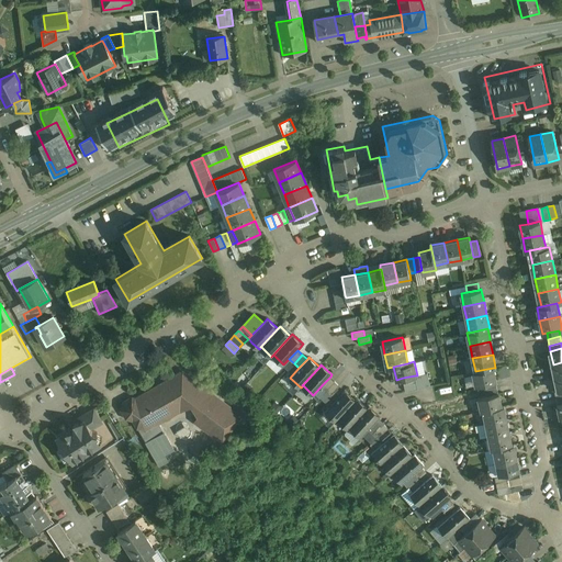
[(493,368),(475,371),(473,371),(475,385),(483,383),(496,381),(493,368)]
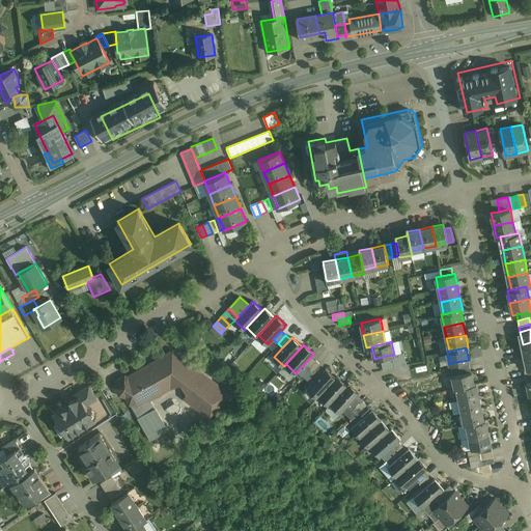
[(158,363),(132,379),(124,376),(116,382),(115,388),(119,396),(126,397),(131,404),(138,407),(186,380),(190,387),(186,389),(188,394),(185,399),(202,413),(206,412),(210,414),(213,414),(219,407),(218,402),(215,400),(222,391),(221,388),(207,378),(191,365),(190,366),(187,362),(179,357),(176,359),(172,352),(157,361),(158,363)]
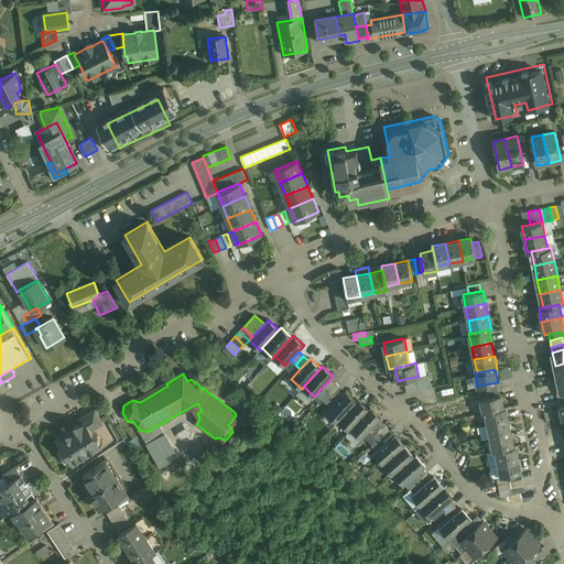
[(430,375),(423,376),(425,388),(432,387),(430,375)]
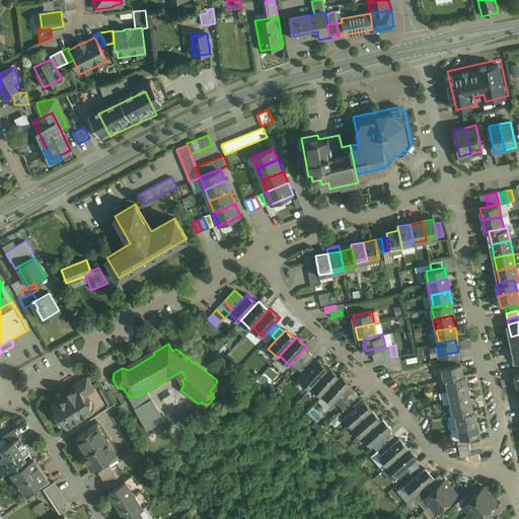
[(385,347),(383,347),(384,353),(385,358),(391,357),(389,346),(385,347)]
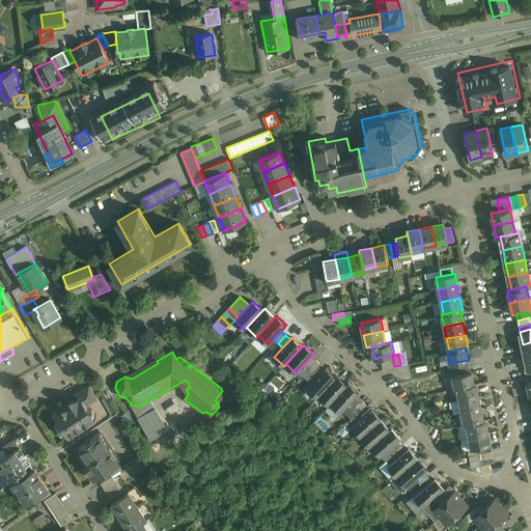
[(392,355),(381,357),(382,363),(393,361),(392,355)]
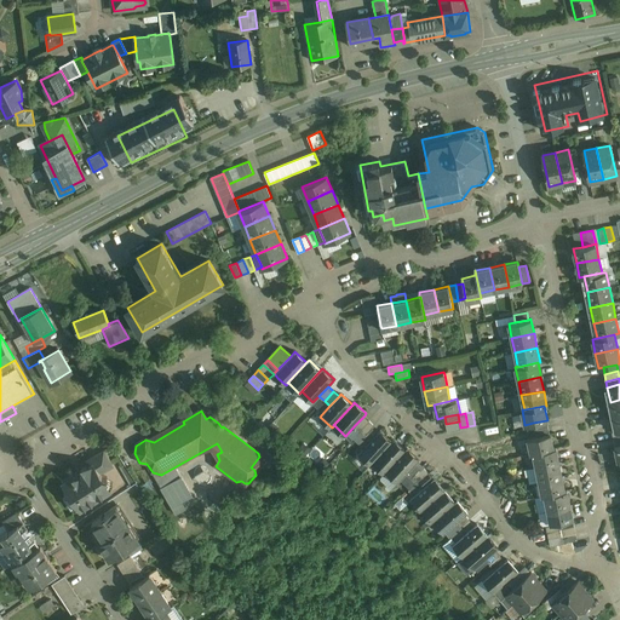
[(365,415),(355,425),(360,431),(369,420),(365,415)]
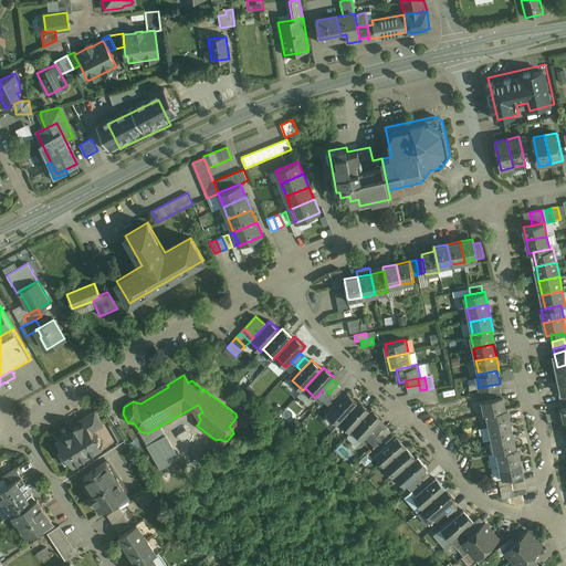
[(337,384),(328,394),(334,398),(342,388),(337,384)]
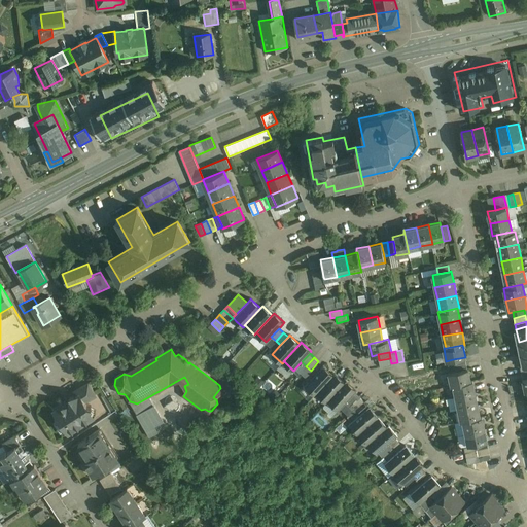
[(390,358),(379,360),(380,366),(392,364),(391,363),(390,358)]
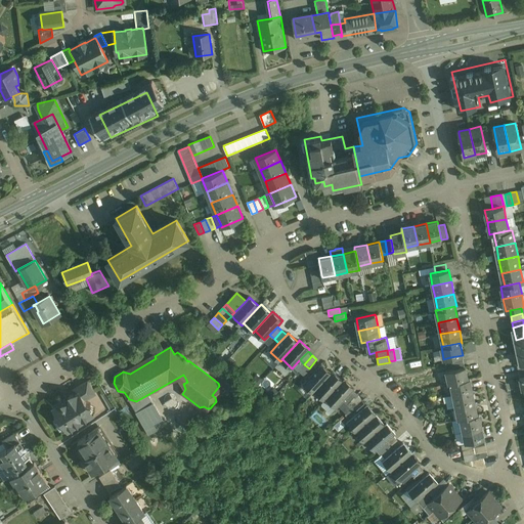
[(315,361),(307,370),(311,374),(319,365),(315,361)]
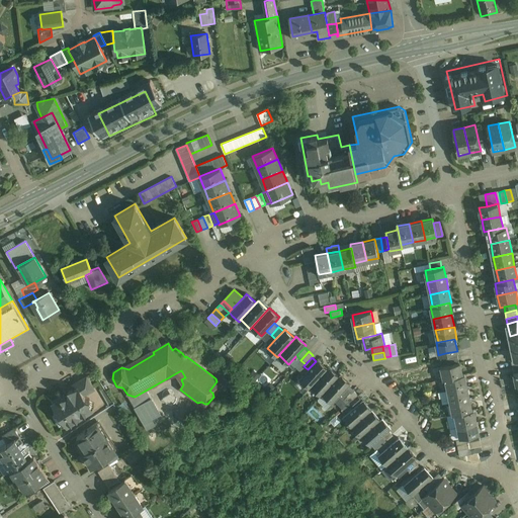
[(308,369),(299,378),(310,387),(312,386),(312,385),(328,368),(327,368),(318,359),(308,369)]
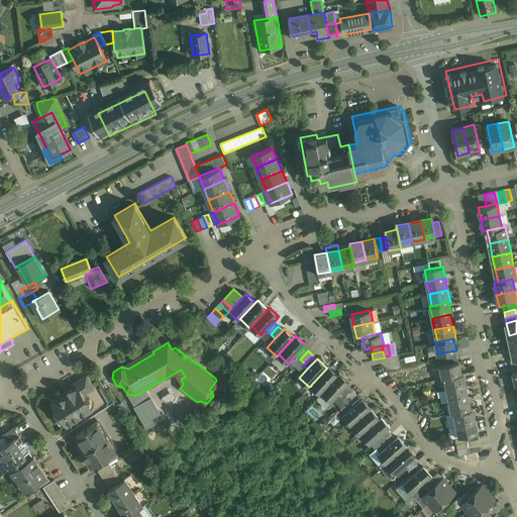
[(447,364),(440,366),(442,378),(444,378),(444,377),(461,374),(458,362),(447,364)]
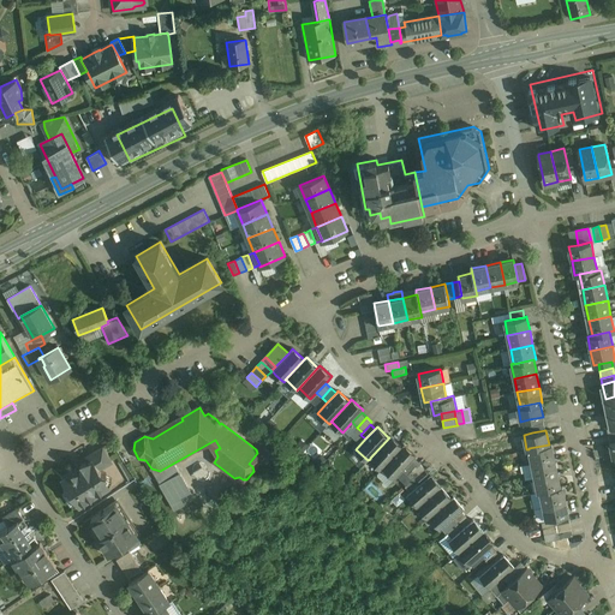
[(389,437),(370,458),(370,459),(382,469),(383,467),(383,466),(402,446),(390,435),(388,437),(389,437)]
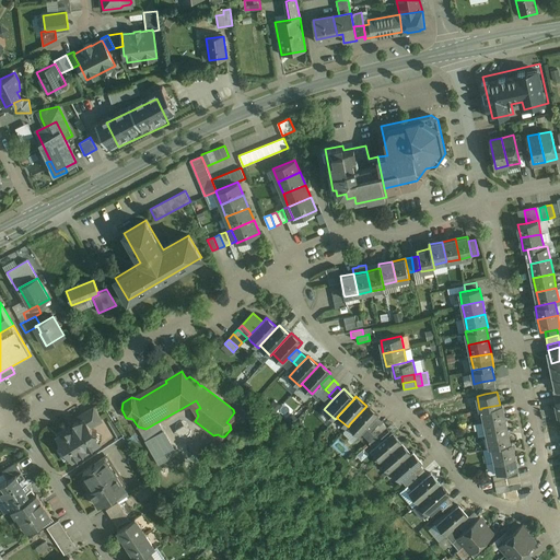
[(368,404),(366,406),(349,424),(349,426),(360,435),(361,433),(366,428),(375,418),(377,416),(378,415),(368,404)]
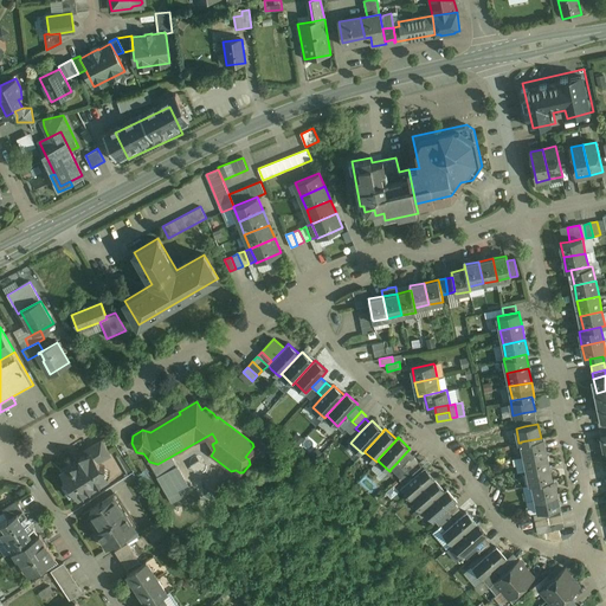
[(541,438),(521,442),(521,443),(524,456),(546,451),(543,437),(541,438)]
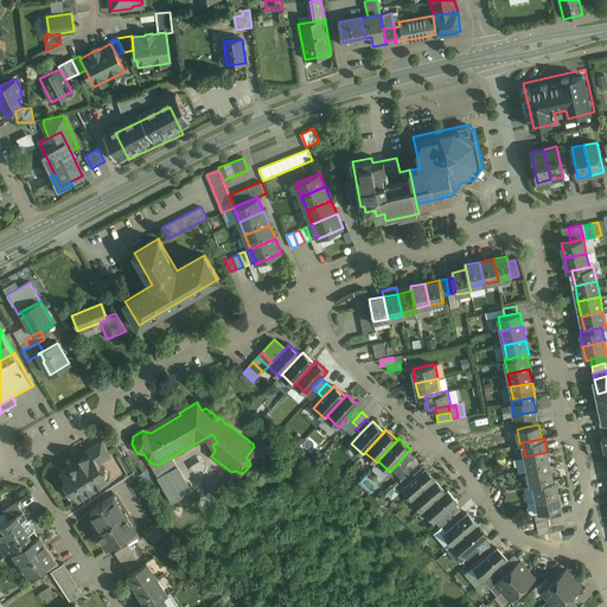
[(102,442),(88,451),(91,454),(97,464),(110,457),(102,442)]
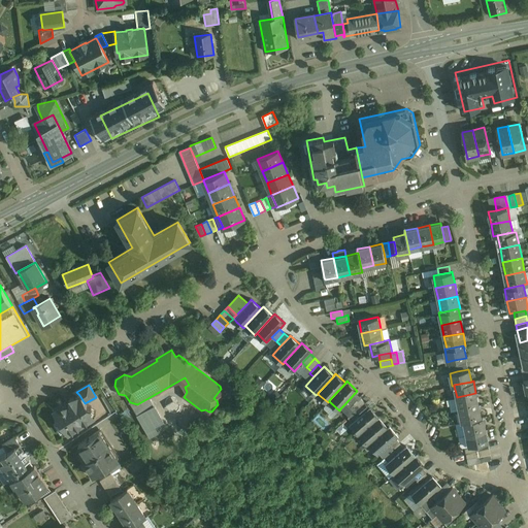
[(362,397),(356,392),(354,394),(358,398),(352,405),(361,398),(362,397)]
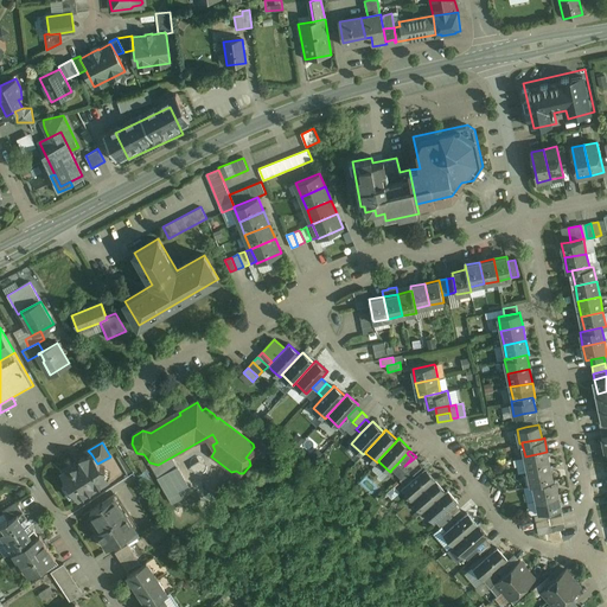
[(547,452),(525,457),(528,471),(550,466),(547,452)]
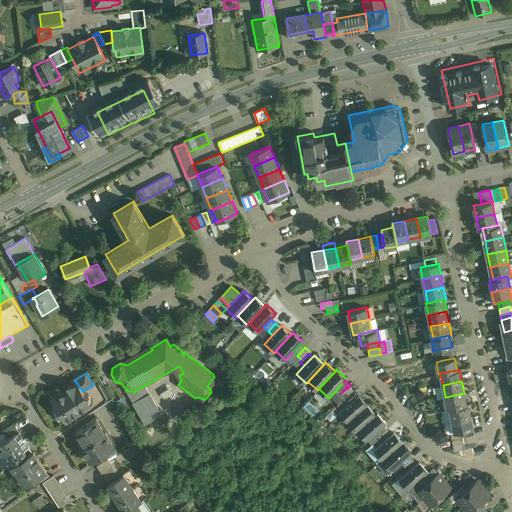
[(343,382),(335,391),(339,395),(341,393),(347,386),(343,382)]
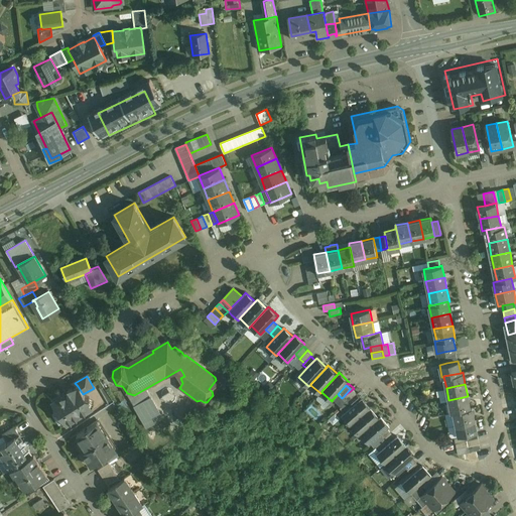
[(78,386),(74,388),(69,389),(69,392),(69,393),(65,395),(52,402),(54,405),(54,411),(57,410),(67,424),(92,408),(88,402),(90,400),(85,397),(83,394),(78,386)]
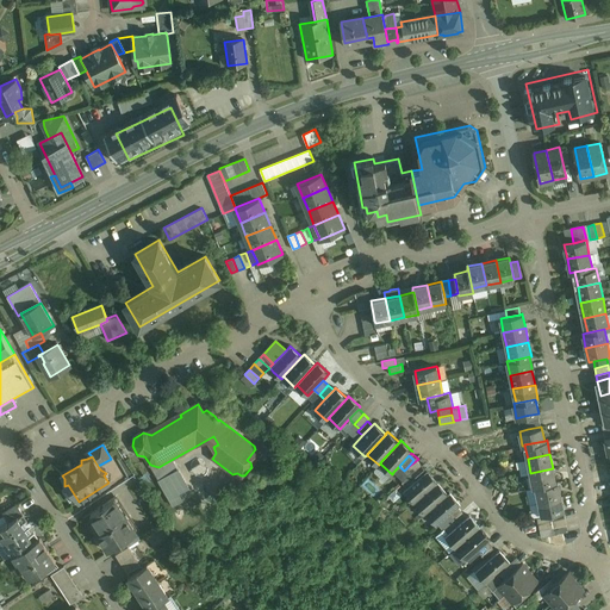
[(417,460),(406,468),(411,474),(412,473),(422,465),(417,460)]
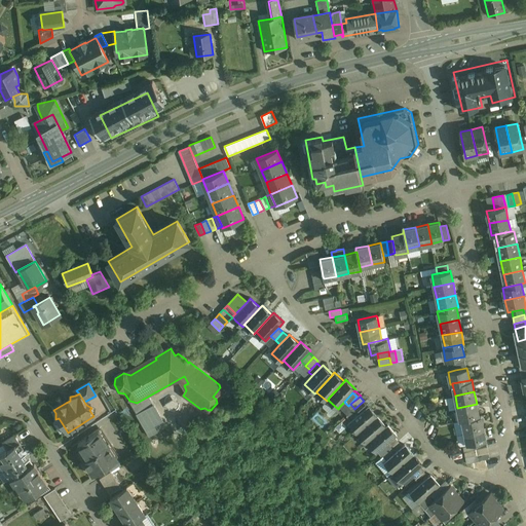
[(348,406),(344,402),(339,407),(347,414),(354,409),(350,404),(348,406)]
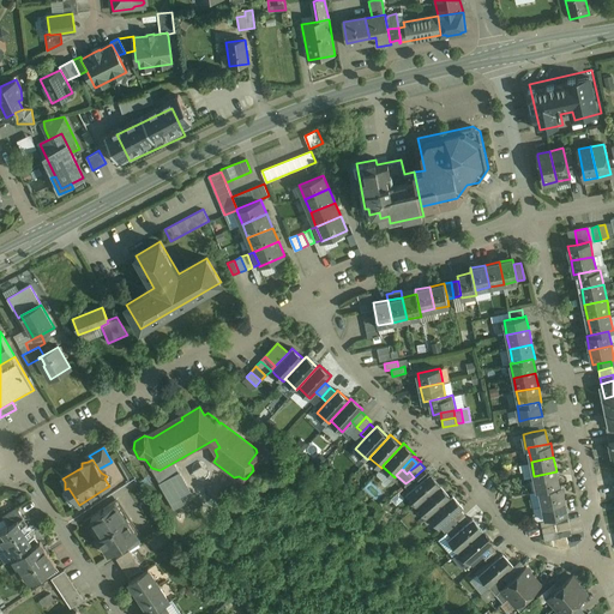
[(182,497),(193,491),(182,470),(161,482),(175,510),(186,504),(182,497)]
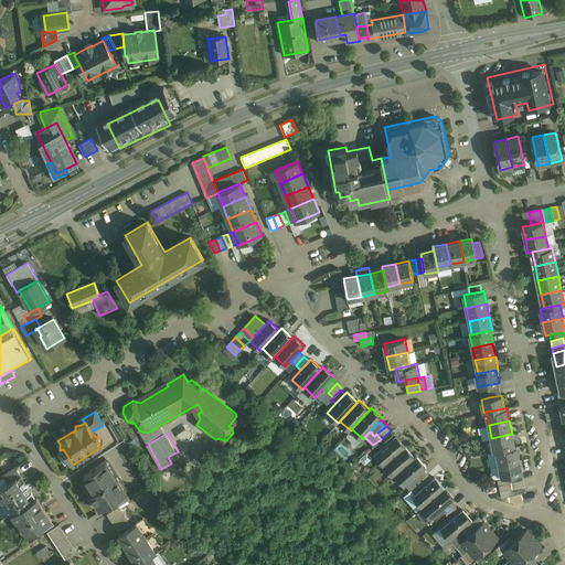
[(512,434),(491,438),(494,451),(497,451),(496,450),(514,447),(514,446),(512,434)]
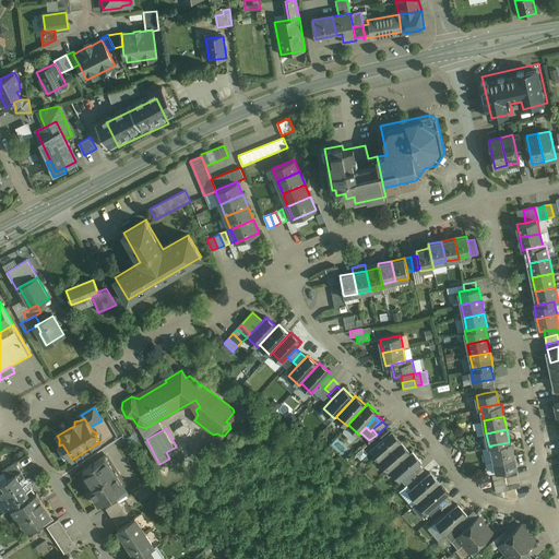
[(372,447),(370,449),(380,460),(401,441),(391,430),(382,438),(372,447)]
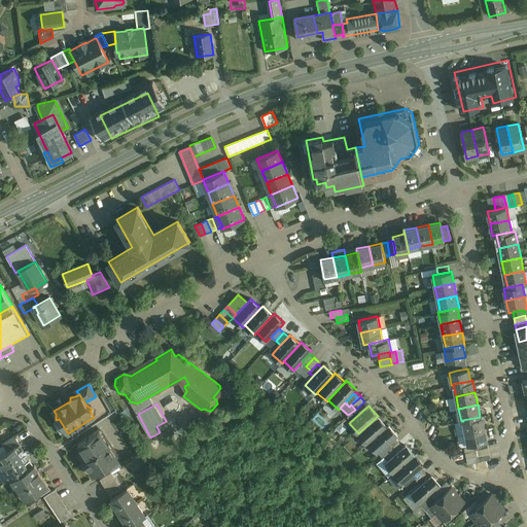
[(355,410),(348,415),(347,416),(351,421),(360,413),(356,409),(355,410)]
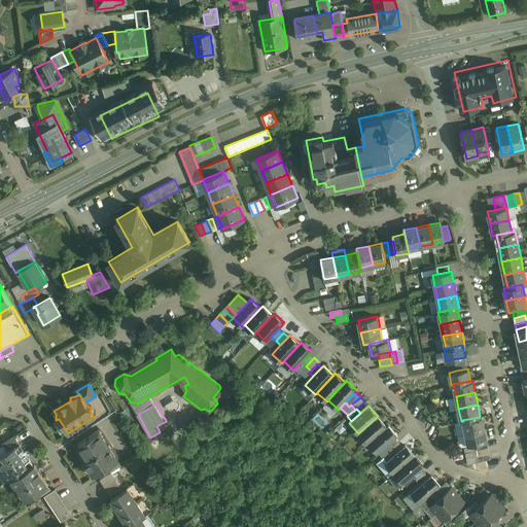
[(378,416),(358,433),(366,444),(369,443),(369,442),(386,426),(378,416)]
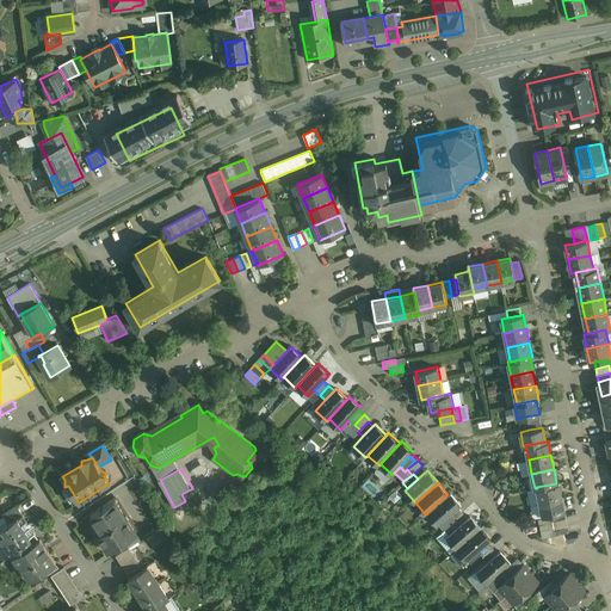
[(556,483),(536,487),(537,488),(539,501),(562,497),(559,482),(556,482),(556,483)]
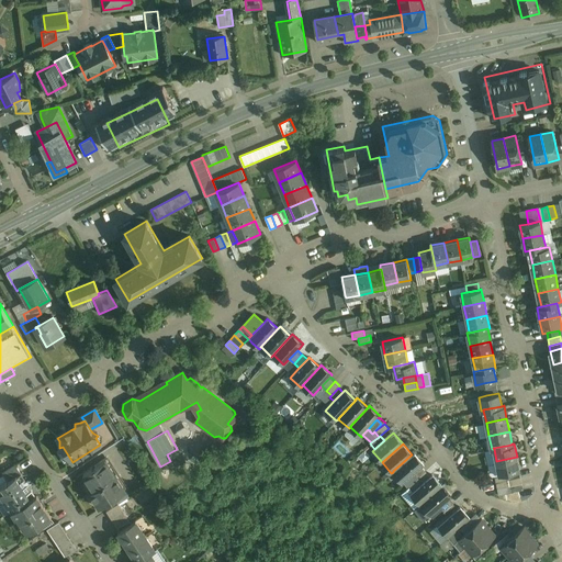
[(412,454),(393,471),(393,472),(403,482),(413,474),(422,465),(424,464),(414,452),(412,454)]
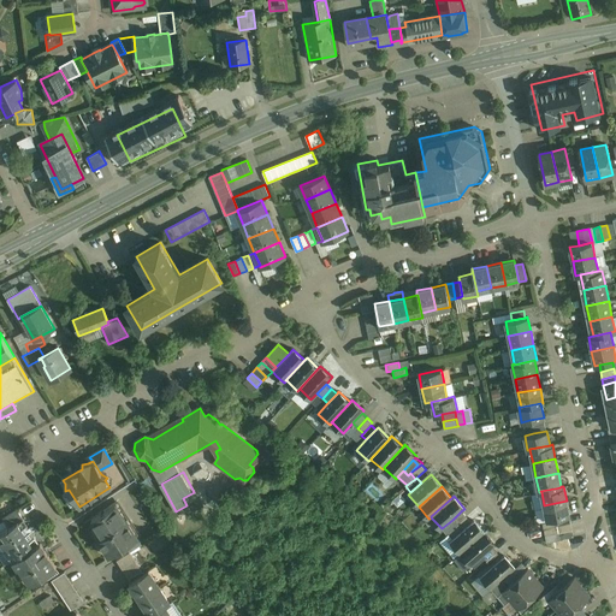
[(567,501),(544,505),(546,520),(556,517),(569,515),(567,501)]
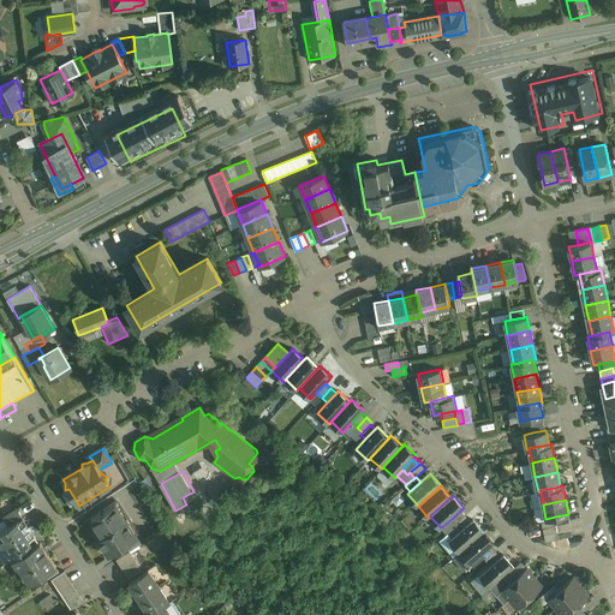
[(126,521),(115,503),(108,508),(91,519),(102,537),(99,539),(109,556),(125,545),(137,538),(139,537),(129,520),(126,521)]
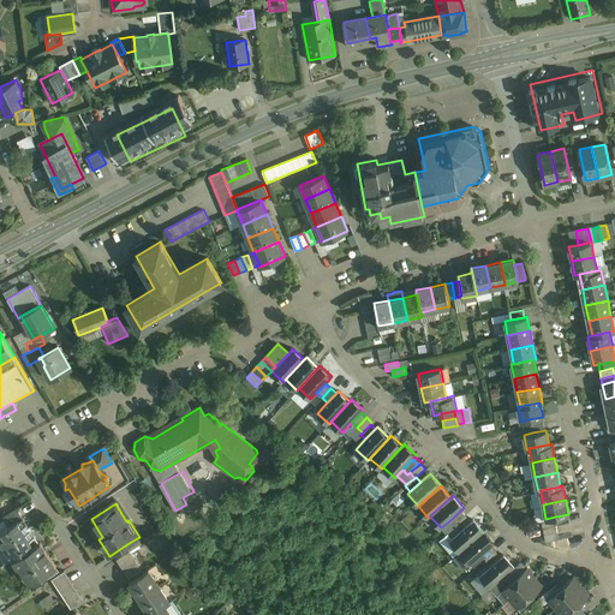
[(461,509),(452,519),(455,524),(466,515),(461,509)]
